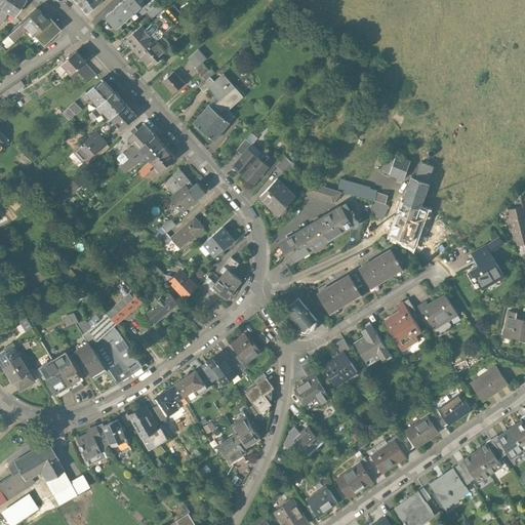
[(6,0),(0,9),(0,23),(0,24),(3,19),(5,22),(8,18),(5,16),(6,15),(7,11),(14,15),(24,0),(6,0)]
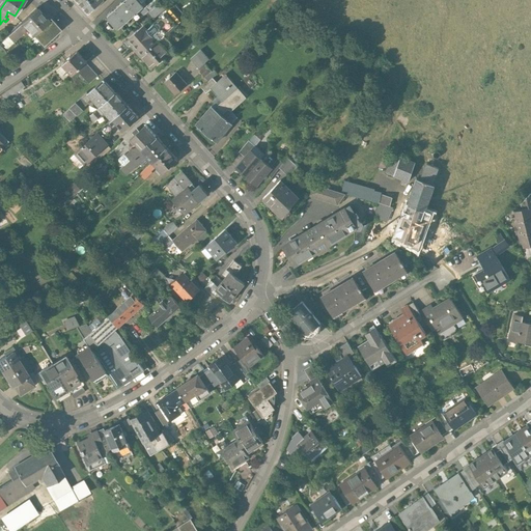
[(76,0),(88,14),(102,0),(76,0)]
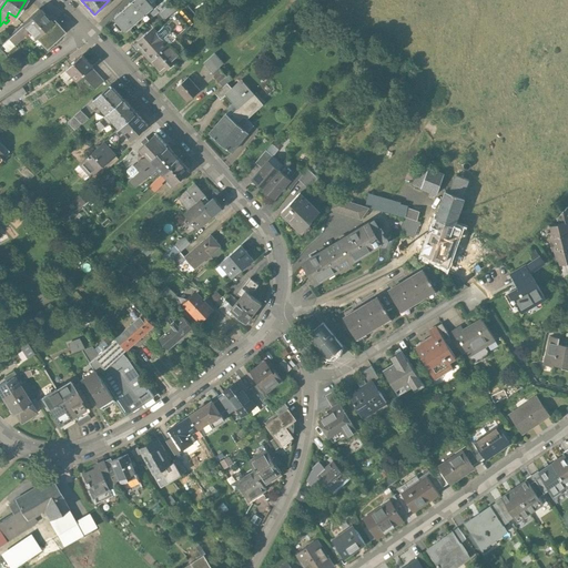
[(146,11),(135,0),(132,0),(124,7),(137,20),(146,11)]
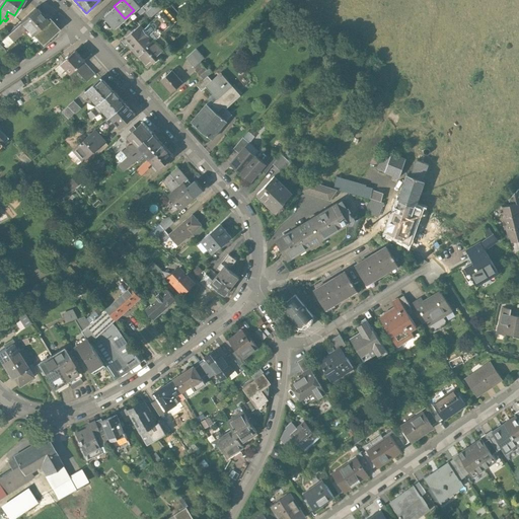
[(141,0),(124,0),(134,10),(143,2),(141,0)]
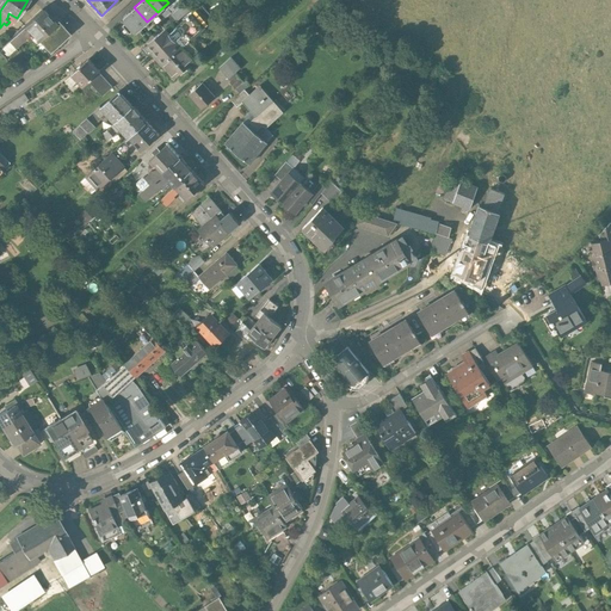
[(57,19),(44,6),(25,24),(30,30),(38,38),(57,19)]
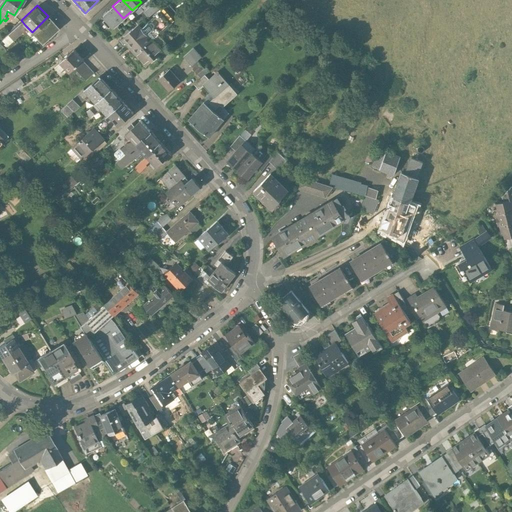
[(123,18),(112,6),(104,14),(106,16),(104,19),(110,26),(113,23),(115,25),(123,18)]
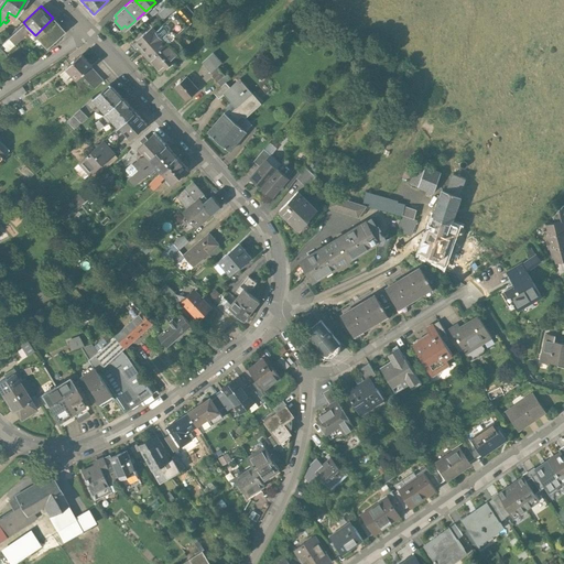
[(155,23),(132,43),(137,49),(139,45),(150,58),(176,35),(191,23),(179,9),(159,26),(155,23)]
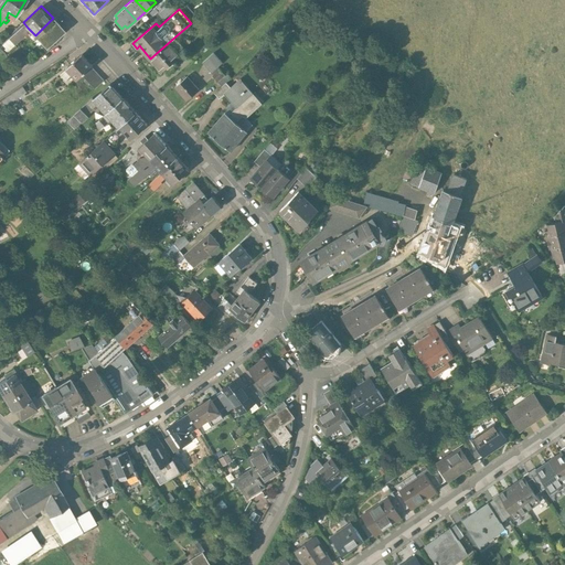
[(55,17),(53,18),(35,35),(48,48),(66,30),(55,17)]
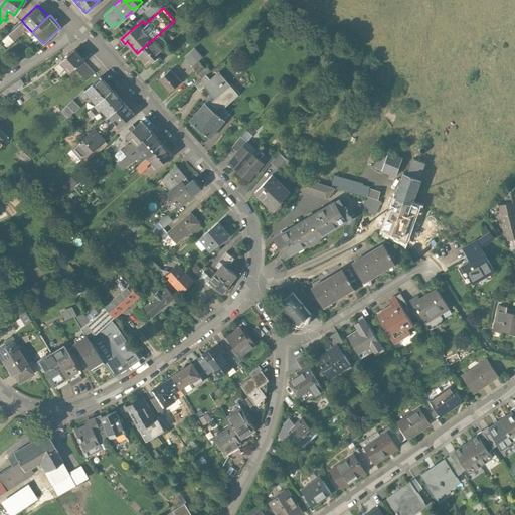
[(25,29),(25,25),(21,20),(8,32),(14,39),(25,29)]
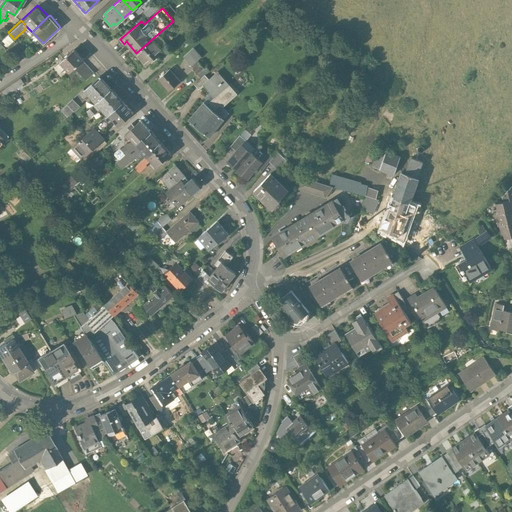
[(17,42),(14,39),(8,32),(0,39),(0,40),(8,50),(17,42)]
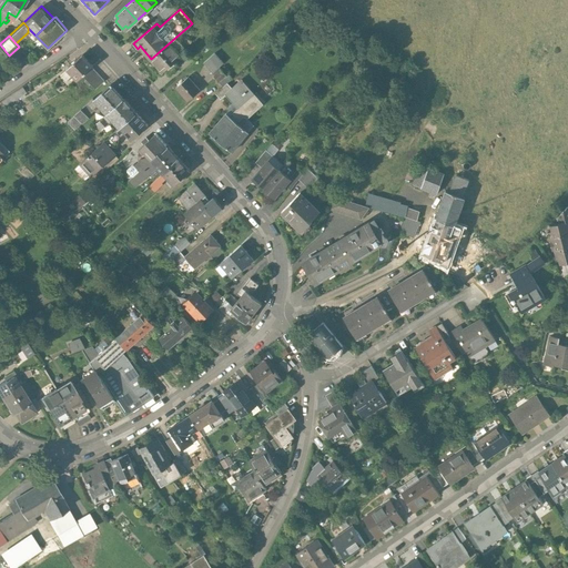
[(178,36),(151,59),(163,72),(183,54),(180,50),(186,44),(178,36)]
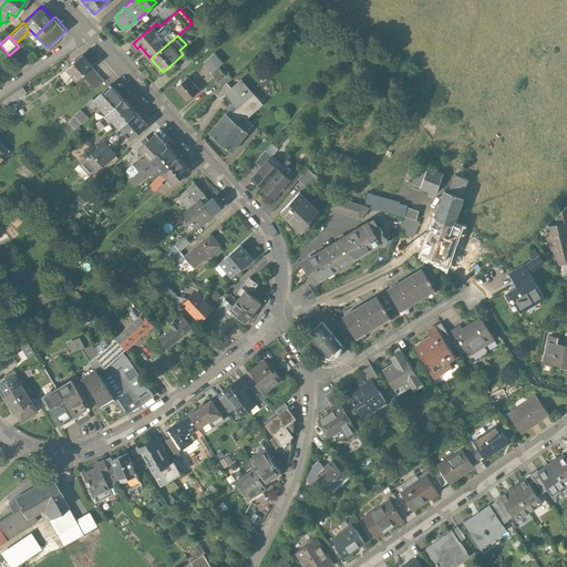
[(189,55),(194,61),(205,52),(199,47),(189,55)]
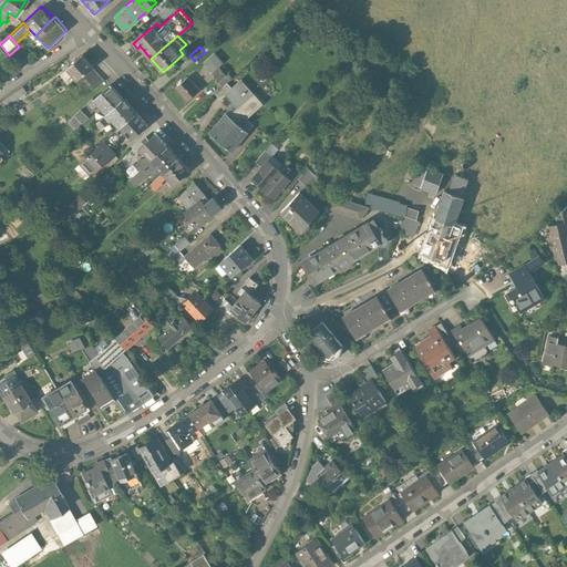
[(215,51),(204,62),(213,72),(219,66),(224,61),(215,51)]
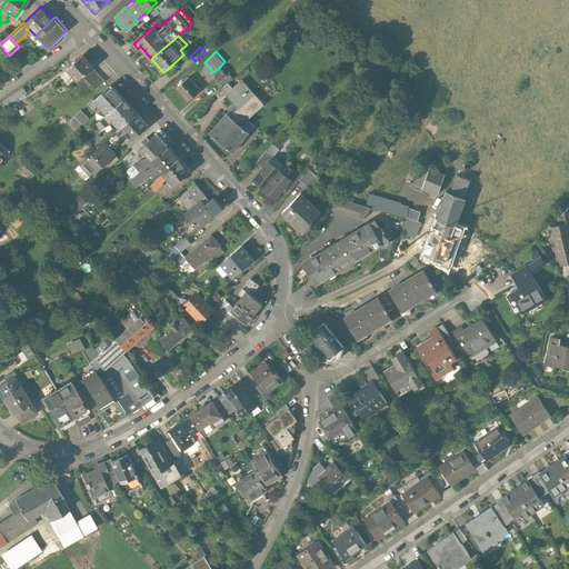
[(93,66),(82,55),(67,69),(77,80),(82,76),(92,67),(93,66)]
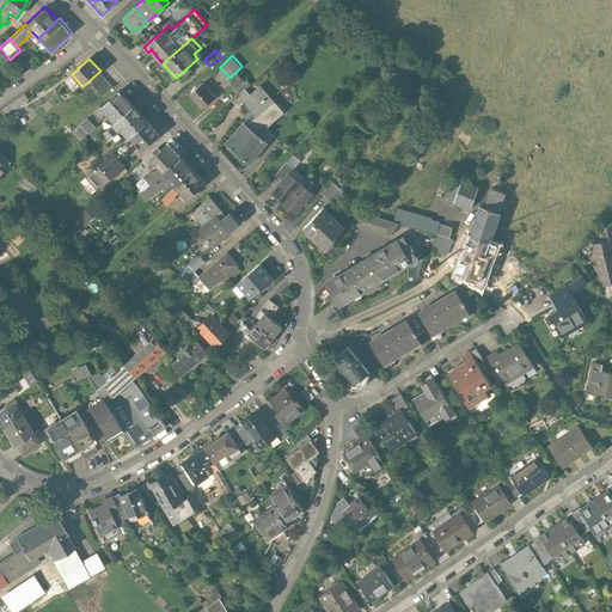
[(112,86),(99,72),(89,81),(103,96),(112,86)]
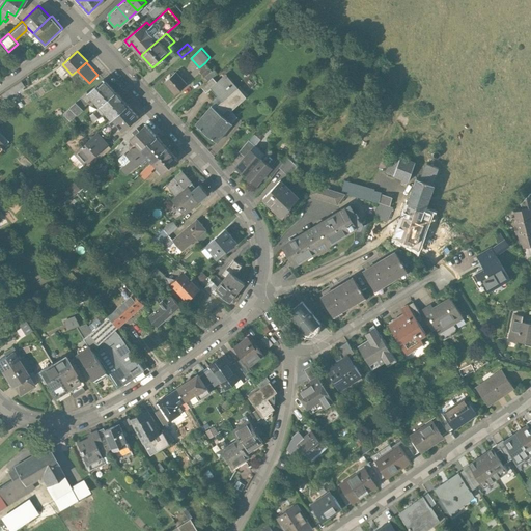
[(200,71),(210,81),(214,77),(218,73),(214,68),(215,67),(210,62),(207,64),(200,70),(200,71)]
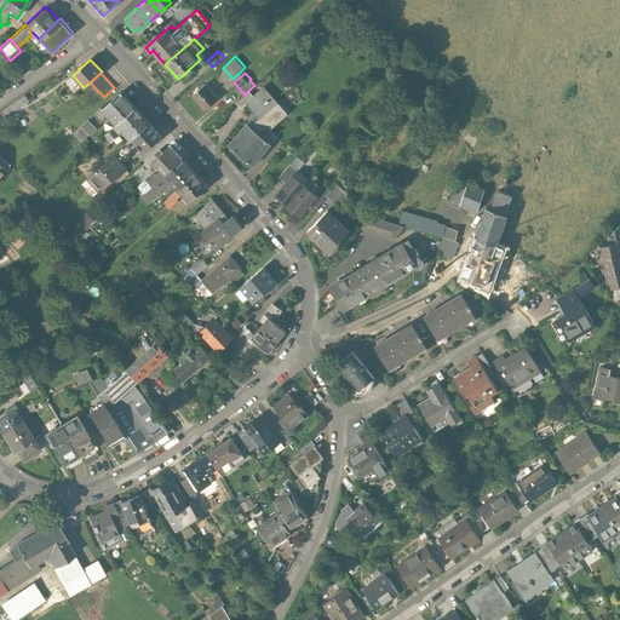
[(206,84),(193,96),(205,110),(219,98),(206,84)]
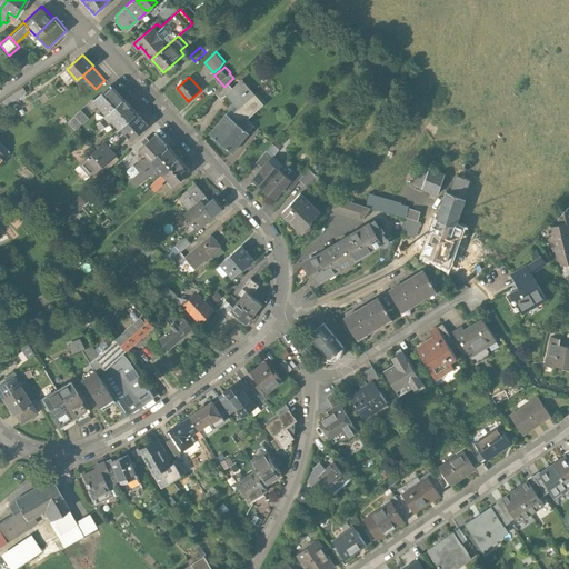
[(233,88),(227,93),(239,108),(249,118),(266,102),(243,79),(233,88)]
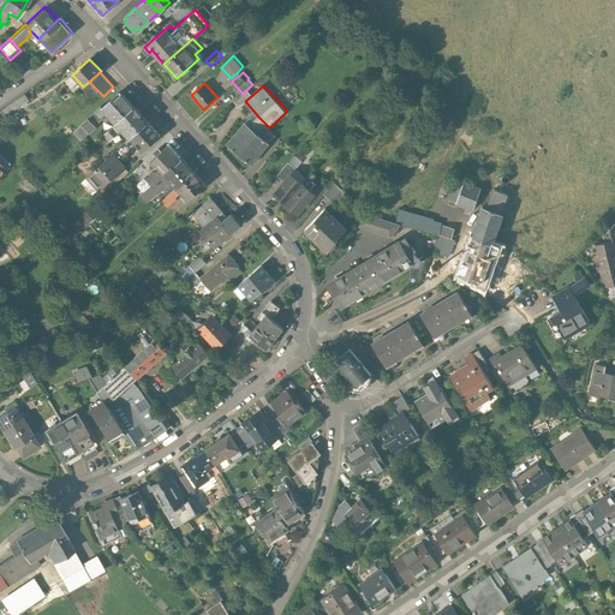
[(117,121),(136,103),(121,88),(102,106),(109,113),(117,121)]
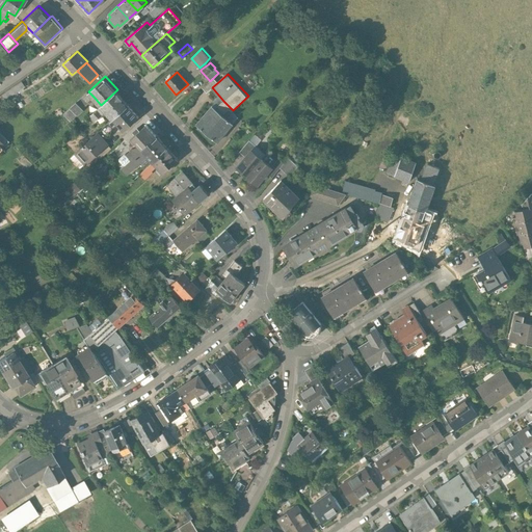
[(207,91),(212,87),(218,82),(214,77),(210,81),(203,86),(207,91)]
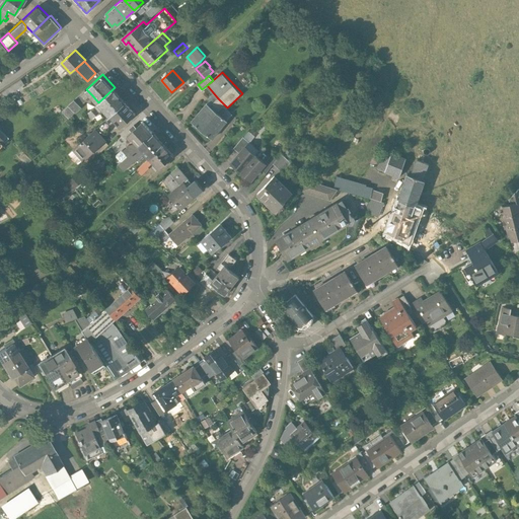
[(21,79),(1,92),(6,99),(17,92),(16,90),(24,84),(21,79)]
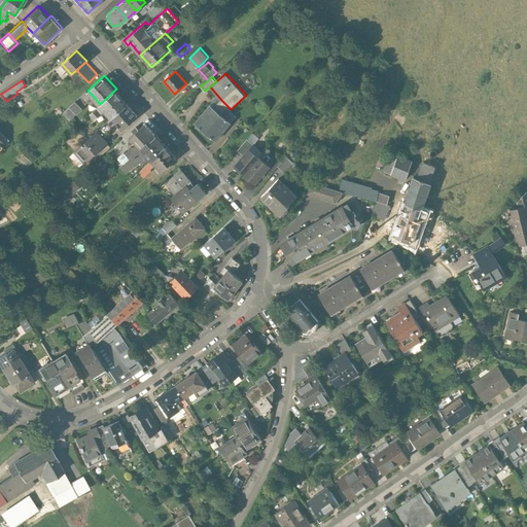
[(351,86),(347,83),(343,88),(347,92),(351,86)]
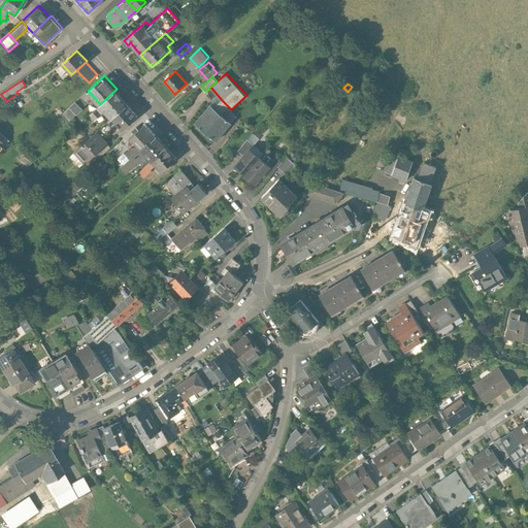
[(104,111),(110,119),(129,102),(117,89),(100,104),(88,116),(93,121),(104,111)]
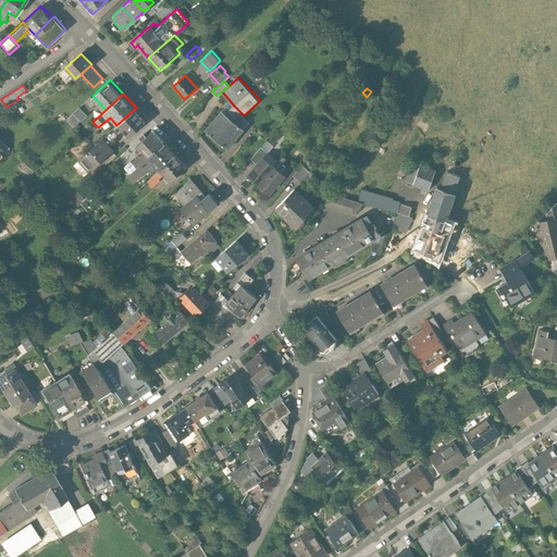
[(99,102),(93,96),(91,95),(81,104),(87,113),(99,102)]
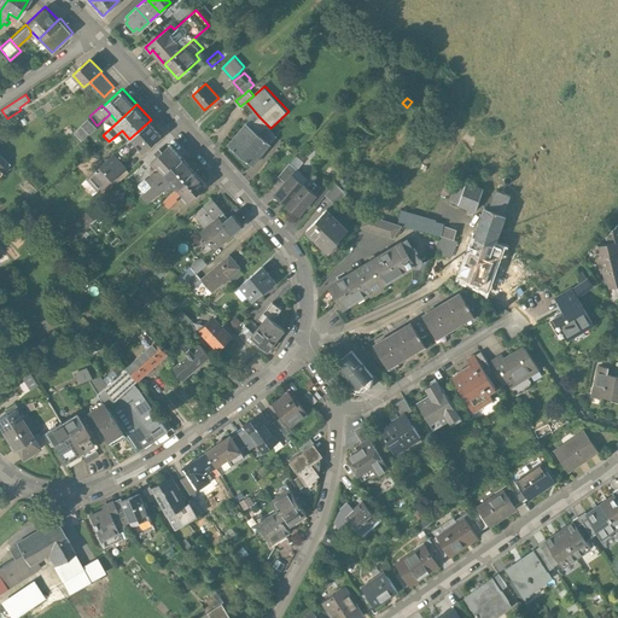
[(436,120),(452,129),(459,118),(443,108),(436,120)]
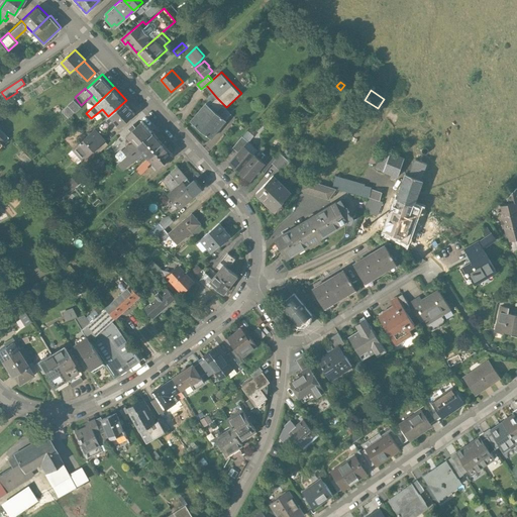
[(81,105),(75,97),(68,103),(69,104),(76,113),(83,107),(81,105)]
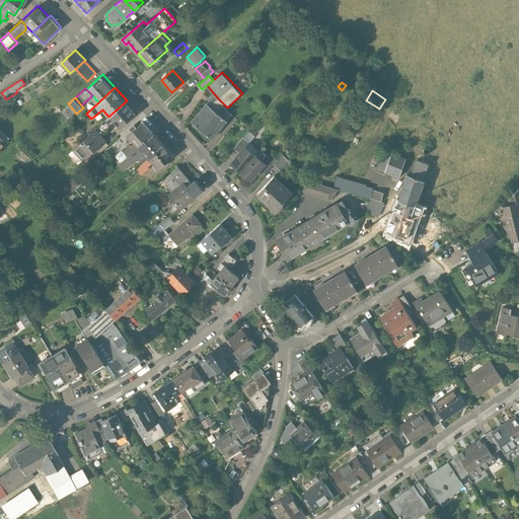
[(227,107),(218,98),(212,104),(229,119),(233,114),(227,107)]
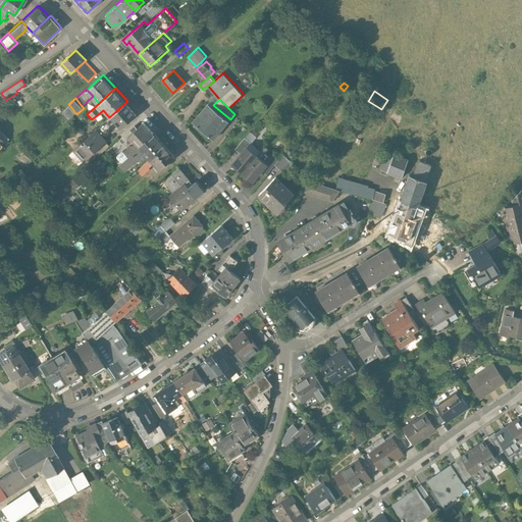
[(138,112),(127,101),(109,117),(107,119),(112,124),(115,120),(121,127),(138,112)]
